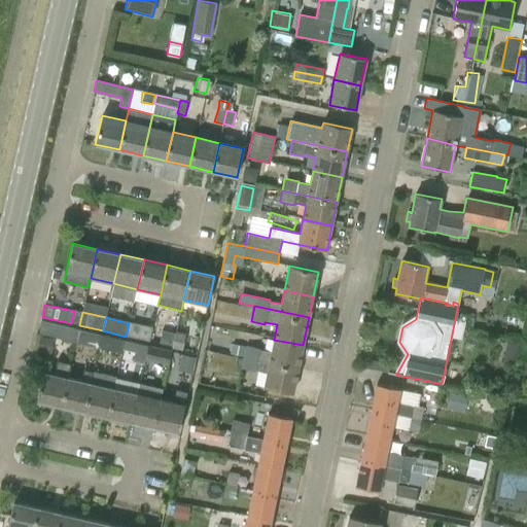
[(38,335),(39,335),(62,340),(62,341),(75,343),(78,330),(65,327),(41,321),(38,335)]
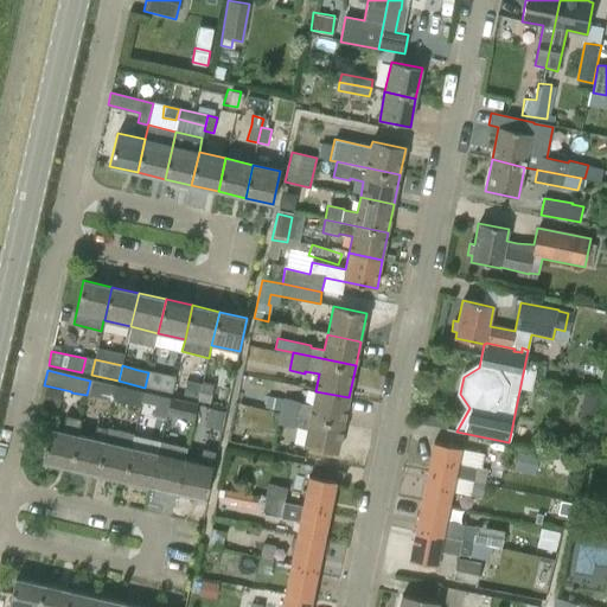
[(159,375),(148,372),(145,388),(155,390),(159,375)]
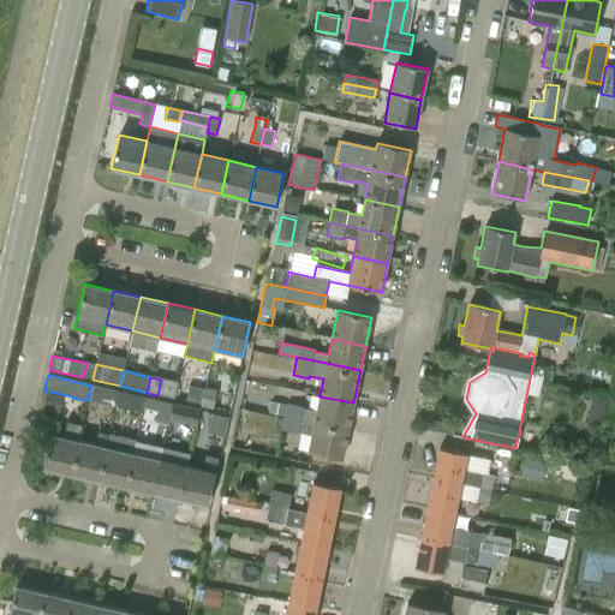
[(161,395),(174,399),(178,383),(165,380),(161,395)]
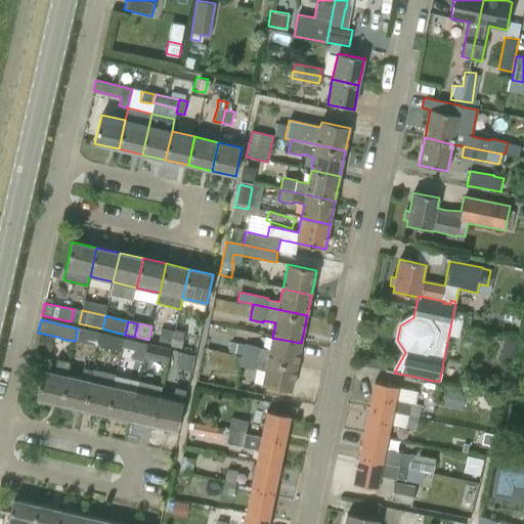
[(75,341),(98,347),(100,334),(78,329),(75,341)]
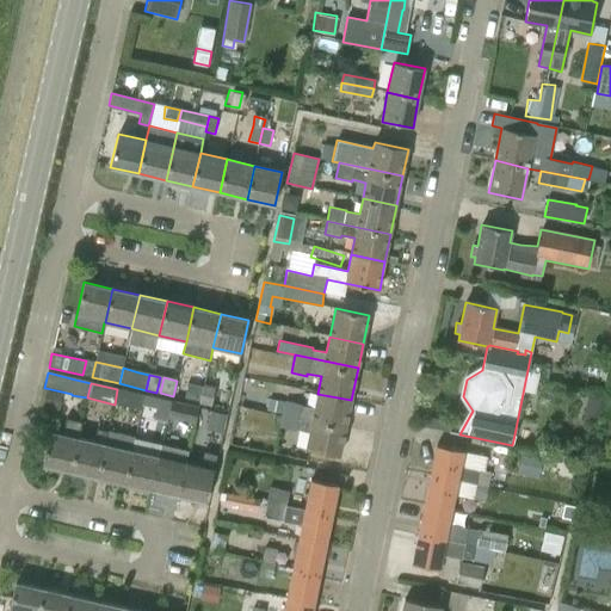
[(183,399),(201,402),(203,387),(187,383),(183,399)]
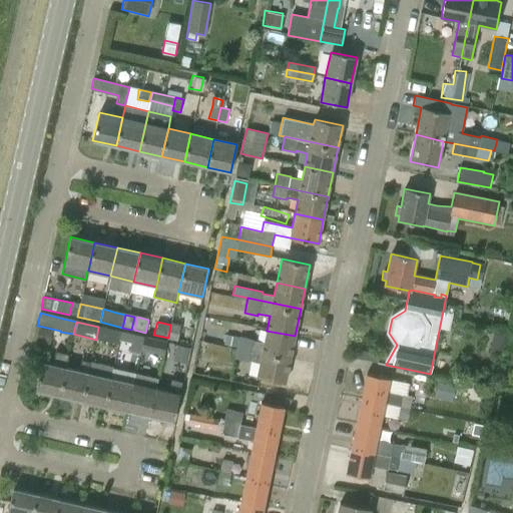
[(176,340),(179,327),(170,325),(168,338),(176,340)]
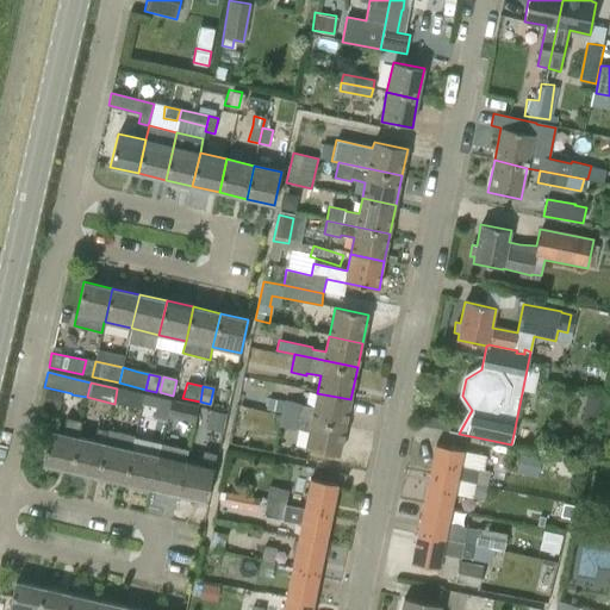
[(114,404),(141,410),(144,394),(117,388),(114,404)]
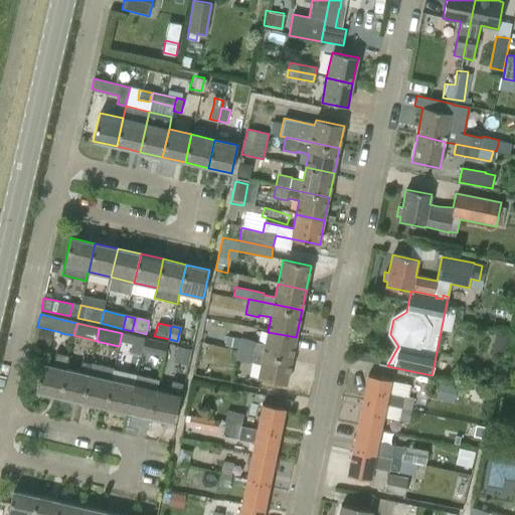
[(52,332),(38,329),(35,343),(49,345),(52,332)]
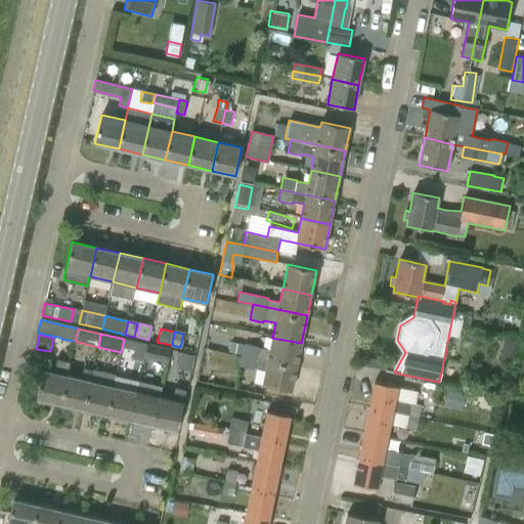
[(230,354),(242,356),(296,367),(301,343),(272,338),(270,350),(258,348),(258,347),(245,344),(245,343),(233,340),(230,354)]
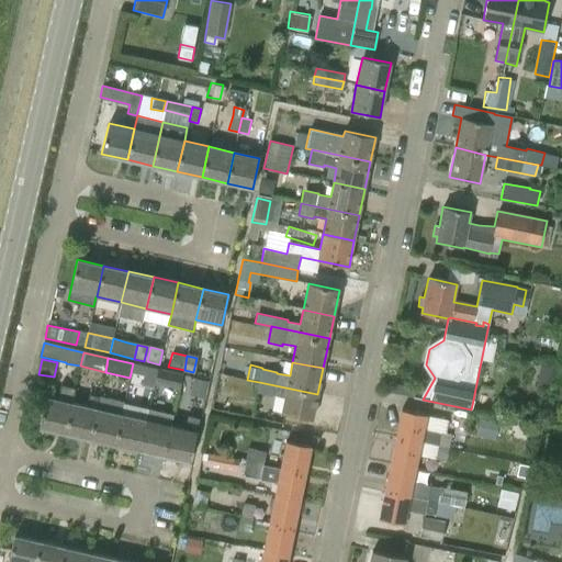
[(139,380),(143,366),(133,363),(130,378),(139,380)]
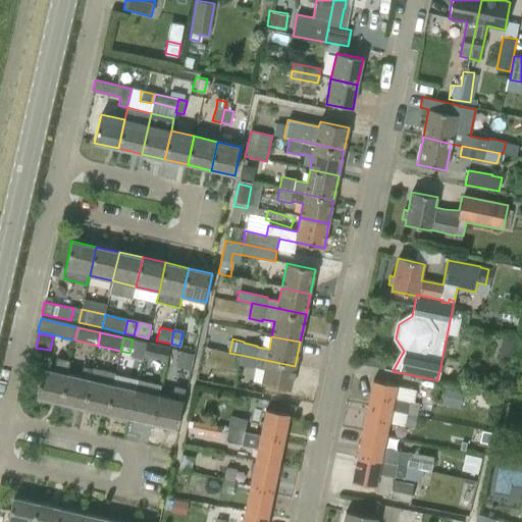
[(145,353),(167,359),(168,356),(170,346),(147,341),(145,351),(145,353)]
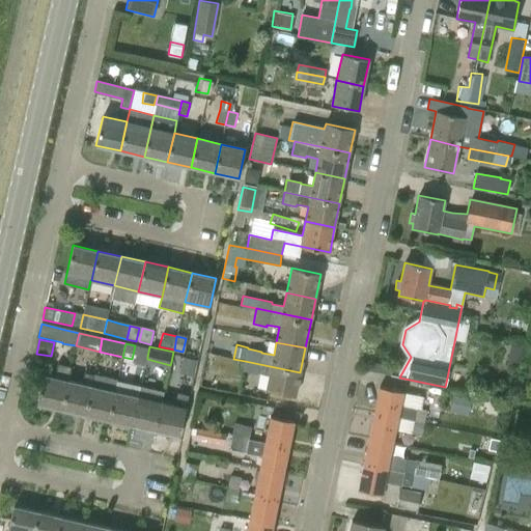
[(183,357),(179,373),(193,376),(197,360),(183,357)]
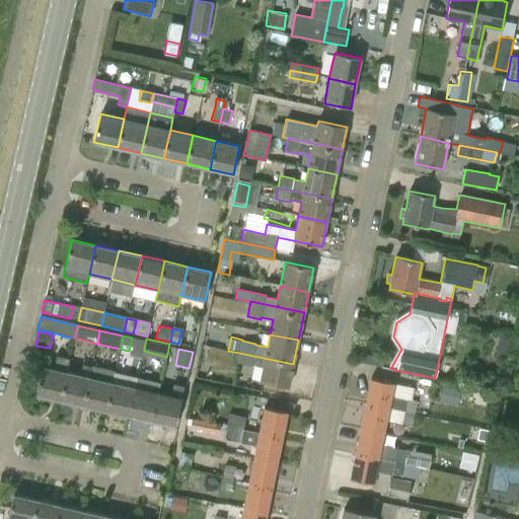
[(250,367),(251,363),(264,366),(262,374),(260,382),(288,388),(293,364),(239,353),(237,364),(250,367)]
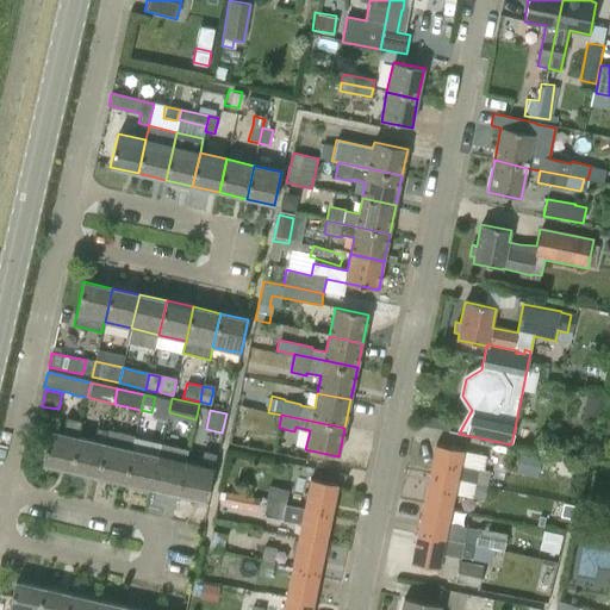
[(81,422),(66,418),(62,434),(50,431),(42,465),(70,471),(78,437),(81,422)]
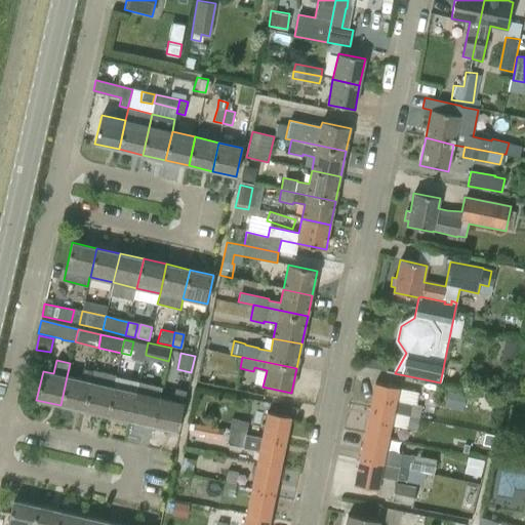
[(61,405),(84,410),(92,371),(83,369),(81,379),(67,376),(61,405)]
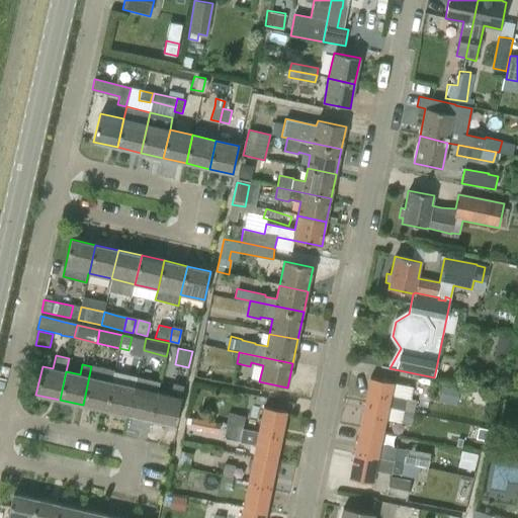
[(83,405),(105,410),(114,371),(91,366),(83,405)]
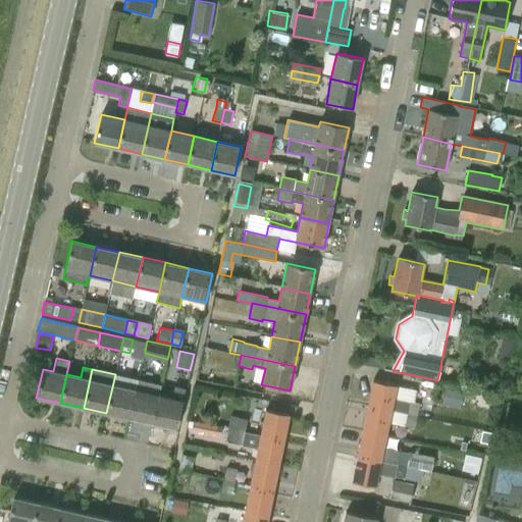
[(139,380),(115,374),(106,413),(129,419),(139,380)]
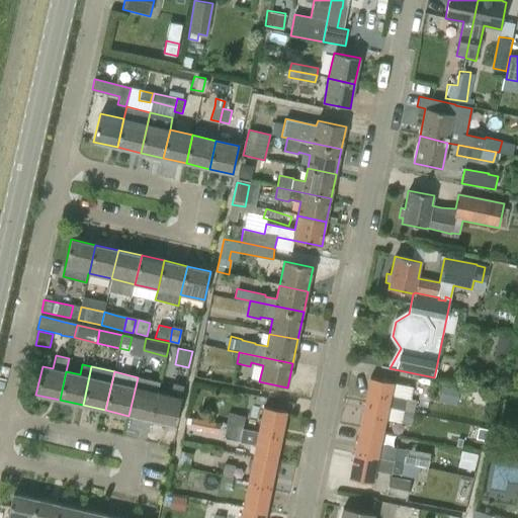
[(128,416),(152,421),(158,393),(156,392),(158,382),(138,377),(128,416)]
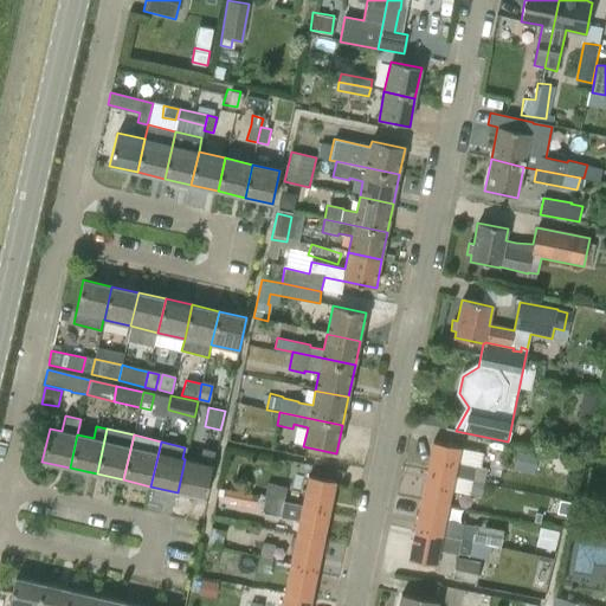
[(427,472),(453,477),(471,482),(485,484),(495,485),(497,471),(457,463),(459,447),(433,442),(427,472)]
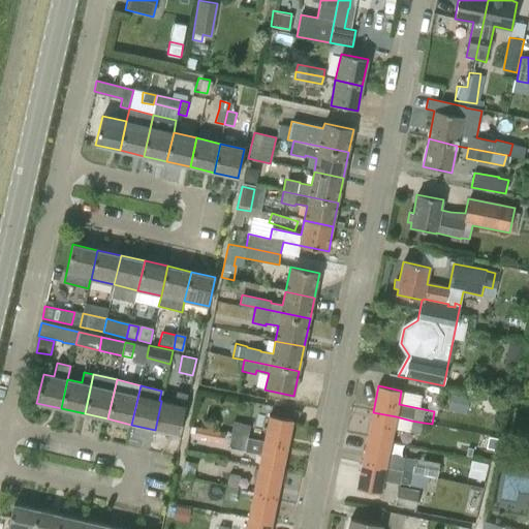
[(161,401),(155,430),(179,435),(184,410),(183,410),(184,406),(185,406),(188,394),(176,392),(174,404),(161,401)]
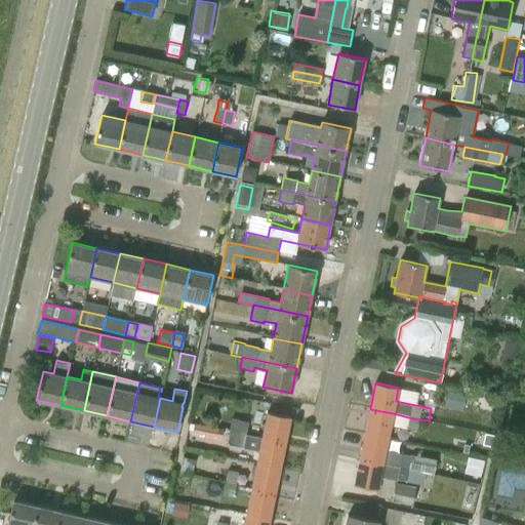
[(370,409),(365,434),(388,438),(393,413),(370,409)]
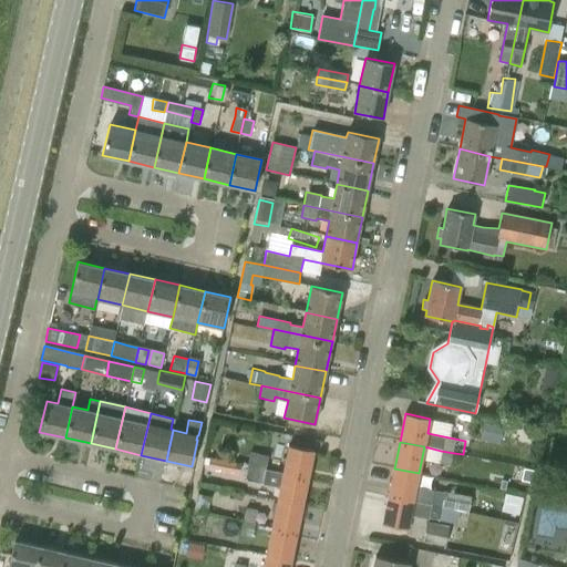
[(313,451),(289,445),(284,473),(308,477),(313,451)]
